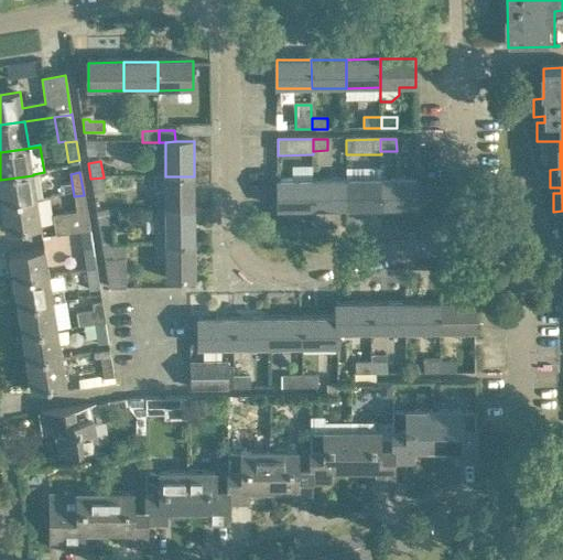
[(0,190),(2,207),(38,203),(33,175),(0,180),(0,190)]
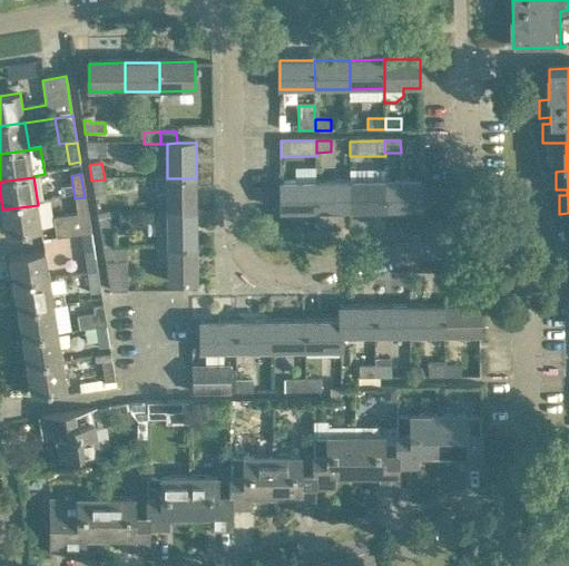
[(168,214),(197,213),(196,178),(167,178),(157,179),(157,197),(168,197),(168,214)]
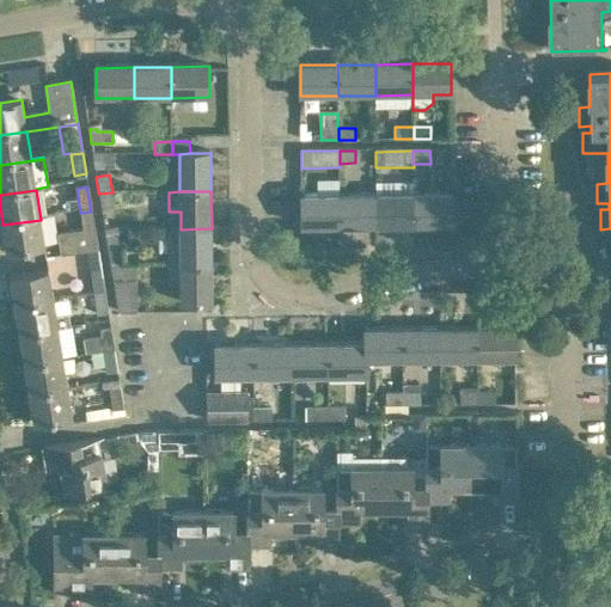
[(102,212),(115,209),(112,192),(98,194),(102,212)]
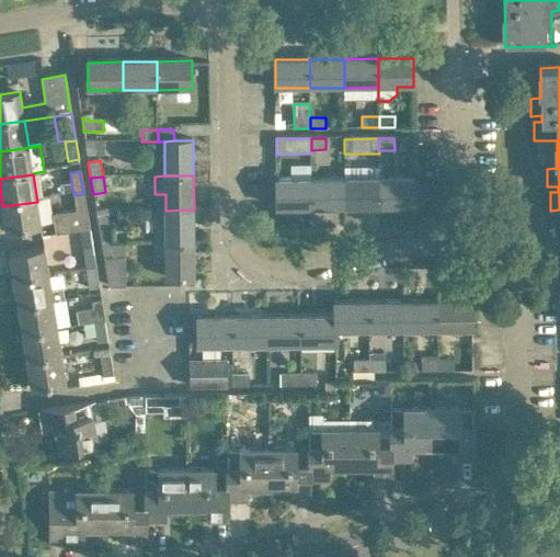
[(414,179),(379,180),(380,207),(415,207),(414,179)]
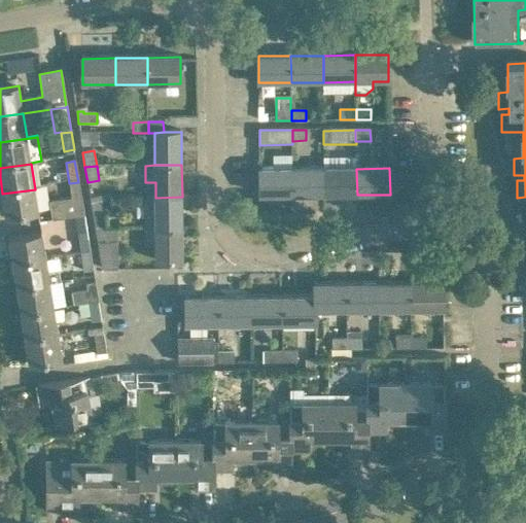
[(260,196),(292,196),(292,169),(259,170),(260,196)]
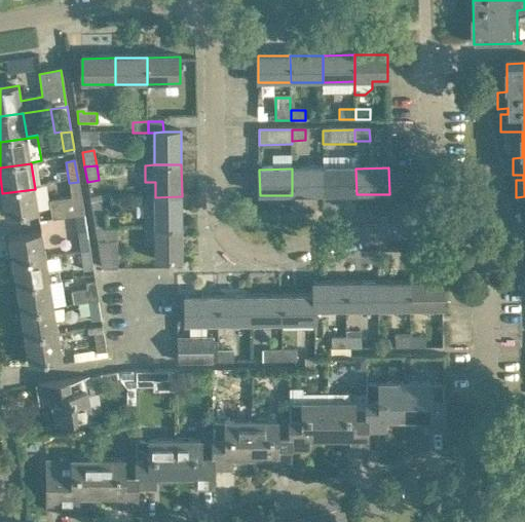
[(292,169),(292,195),(324,195),(324,169),(292,169)]
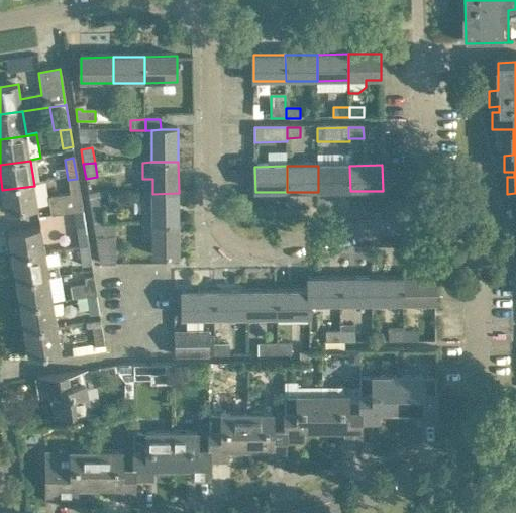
[(318,192),(350,191),(349,166),(318,166),(318,192)]
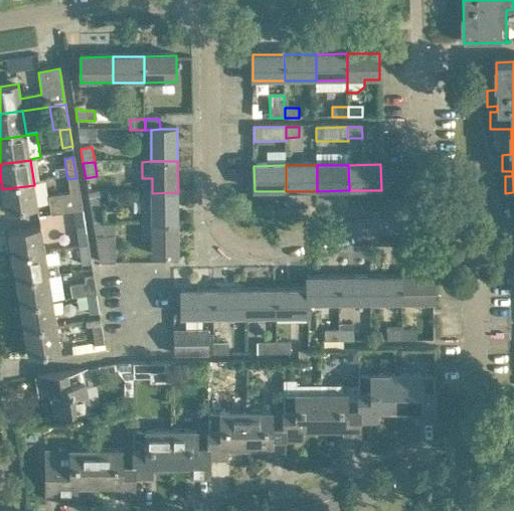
[(70,196),(48,199),(51,217),(72,214),(81,213),(76,178),(67,179),(70,196)]
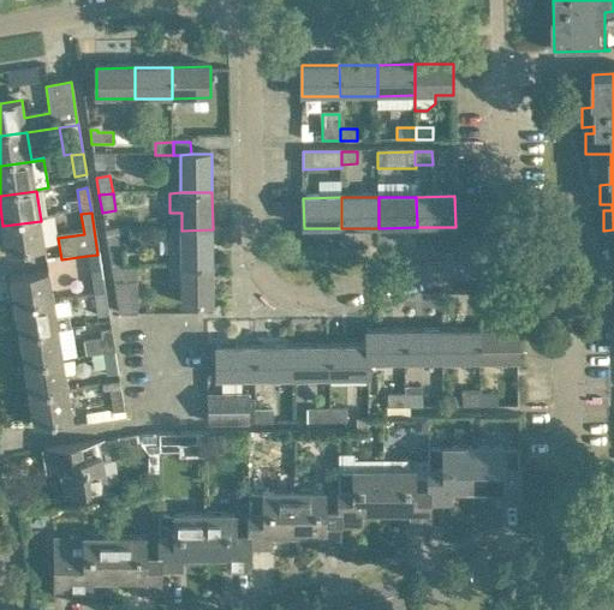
[(7,255),(46,249),(41,221),(3,226),(7,255)]
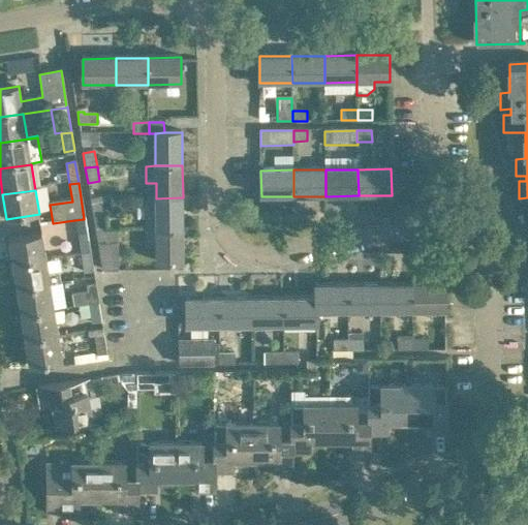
[(156,198),(145,198),(145,230),(183,230),(183,197),(156,198)]
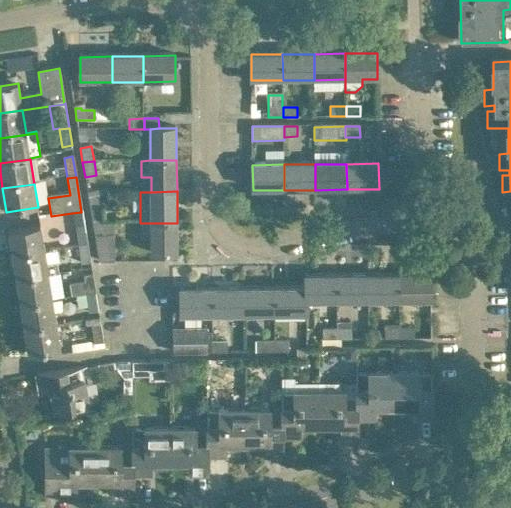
[(97,192),(87,193),(93,225),(102,223),(97,192)]
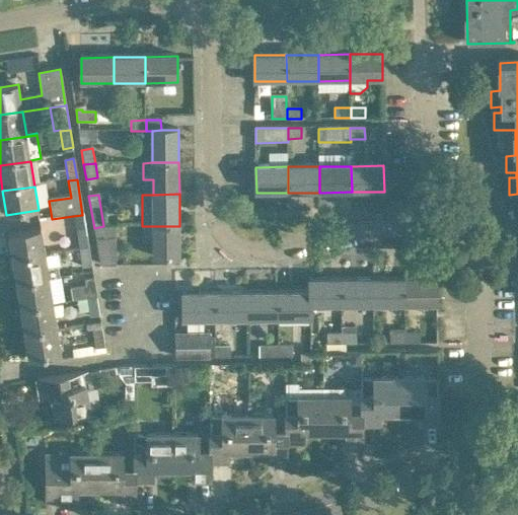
[(88,250),(82,215),(73,216),(79,251),(88,250)]
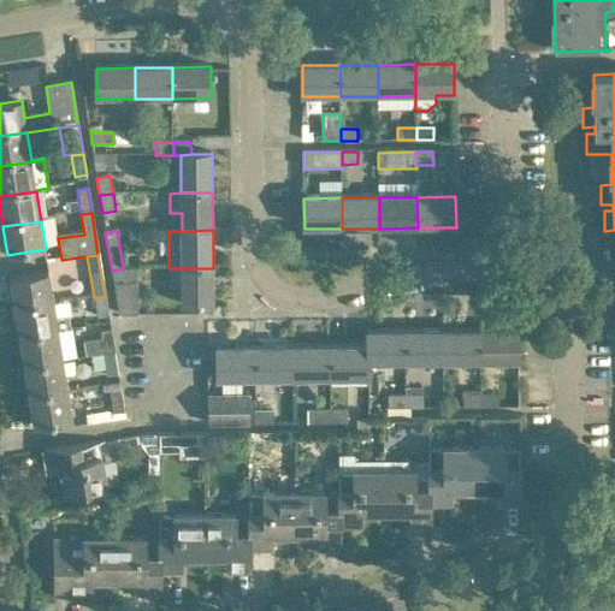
[(123,268),(112,271),(116,292),(119,316),(139,316),(139,292),(139,283),(139,266),(123,268)]
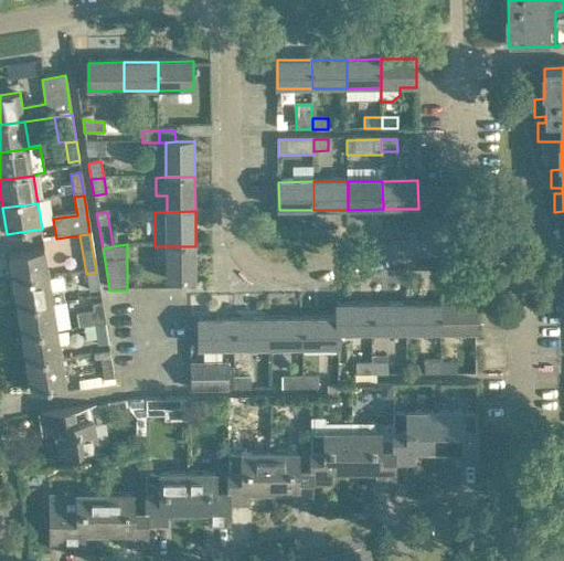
[(155,246),(155,264),(167,265),(168,282),(197,281),(195,246),(155,246)]
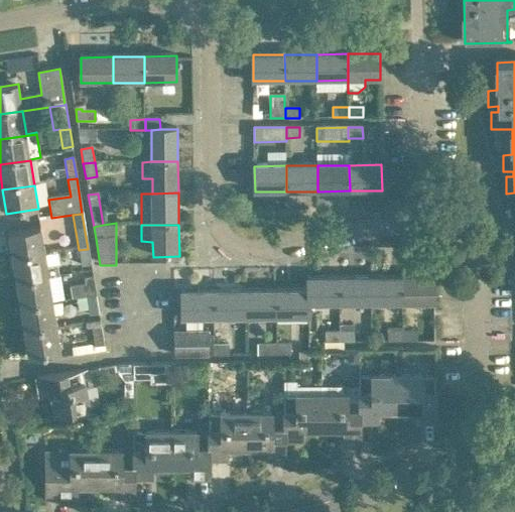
[(41,229),(9,234),(14,261),(45,256),(41,229)]
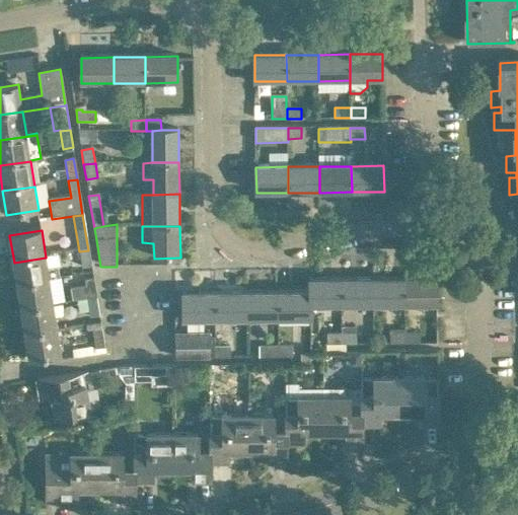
[(82,270),(90,268),(88,250),(79,251),(82,270)]
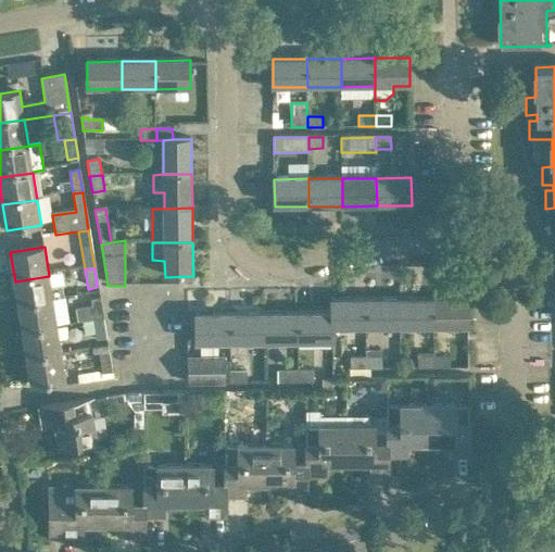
[(65,298),(63,287),(51,289),(49,276),(15,281),(20,308),(53,302),(53,300),(65,298)]
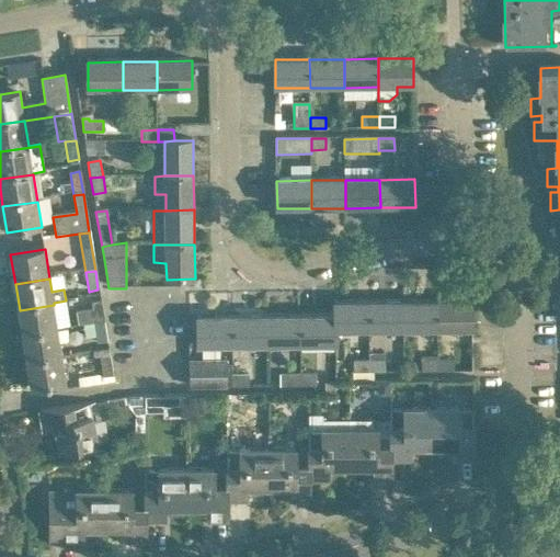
[(92,303),(95,326),(106,324),(102,302),(92,303)]
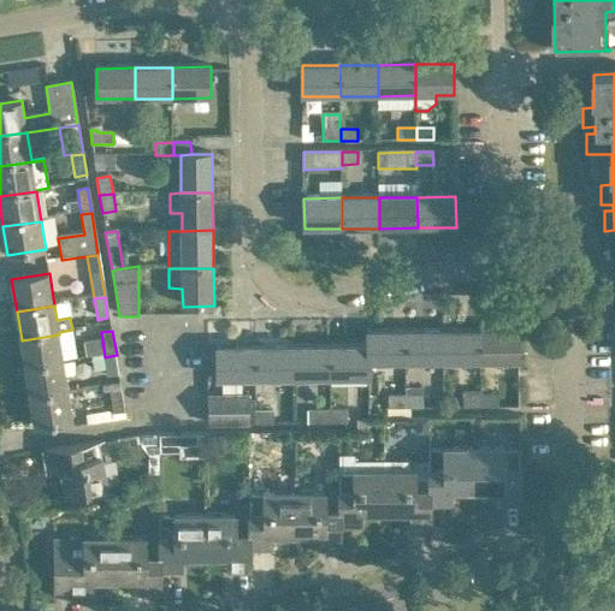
[(519,331),(482,332),(482,362),(520,362),(519,331)]
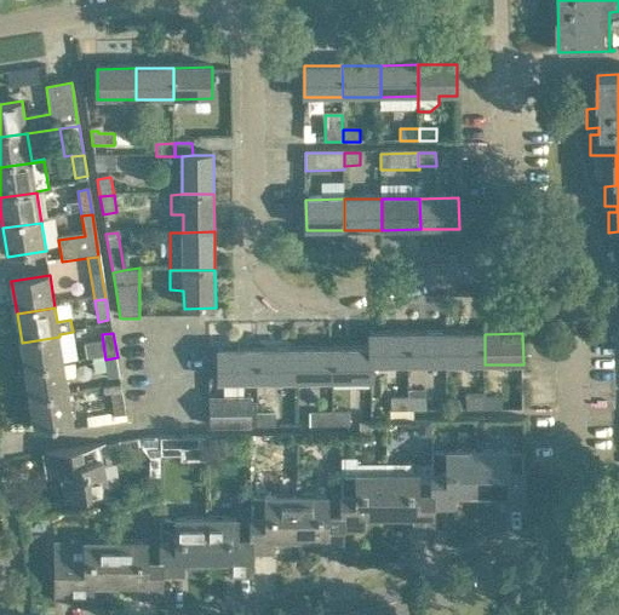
[(371,366),(408,366),(408,334),(370,335),(370,349),(371,366)]
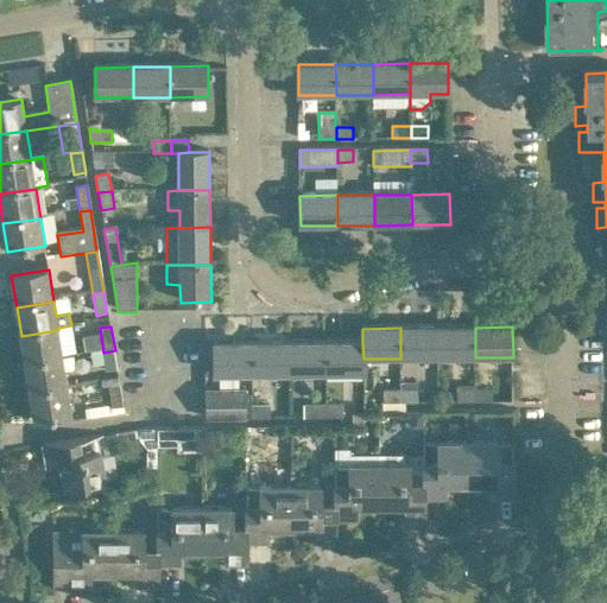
[(400,359),(438,359),(437,328),(400,328),(400,359)]
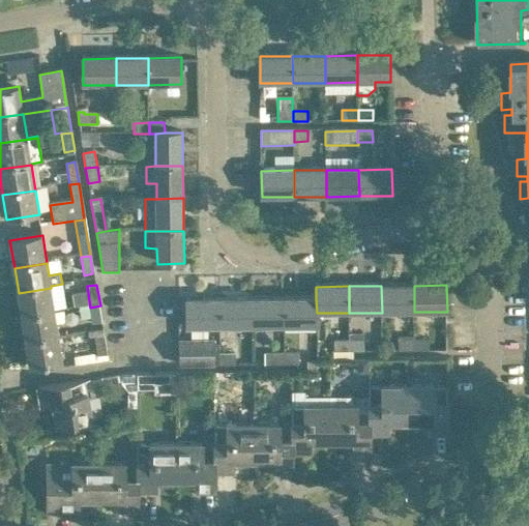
[(414,286),(381,286),(382,313),(414,312),(414,286)]
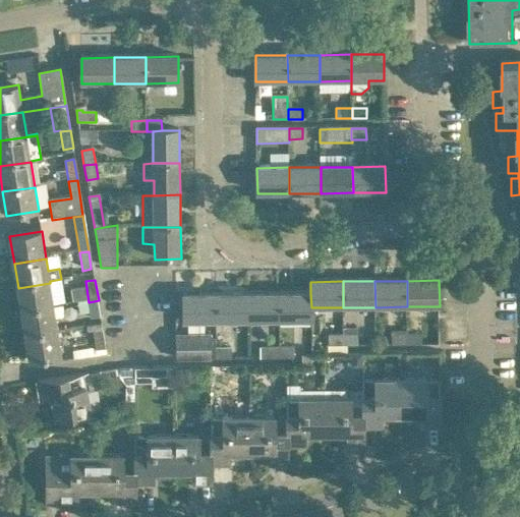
[(62,304),(61,294),(52,296),(50,283),(18,288),(22,312),(54,307),(54,306),(62,304)]
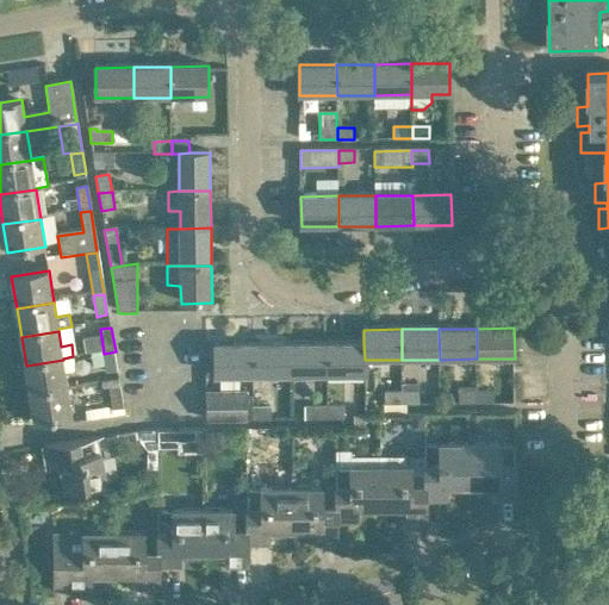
[(365,360),(364,343),(327,344),(328,375),(366,375),(365,360)]
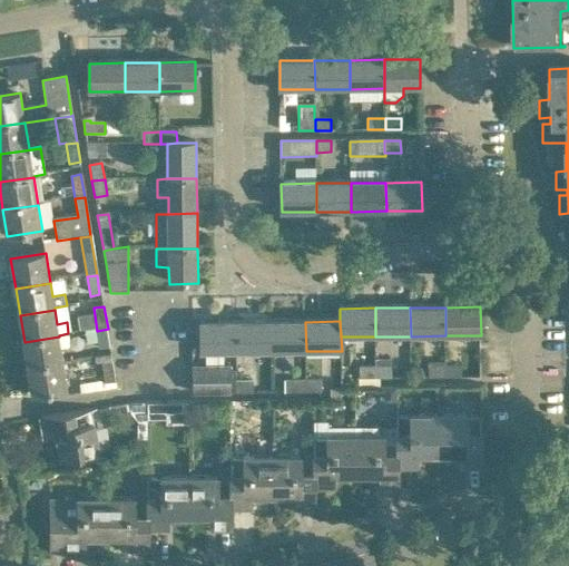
[(271,322),(236,323),(236,352),(271,351),(271,322)]
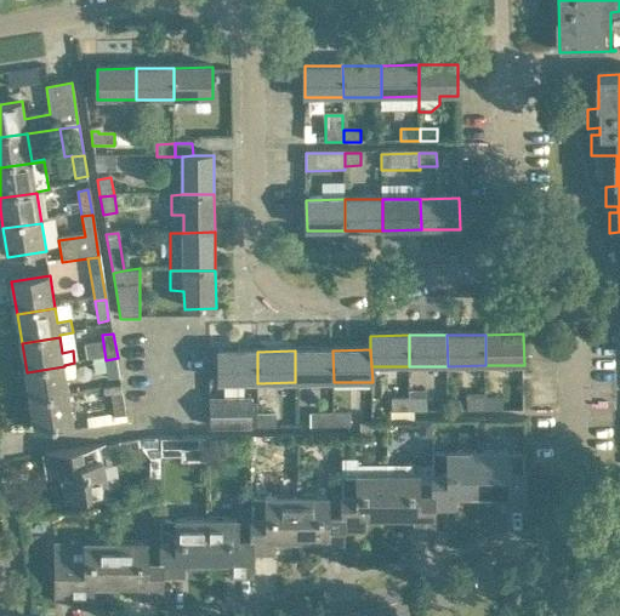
[(334,382),(333,351),(295,351),(295,382),(334,382)]
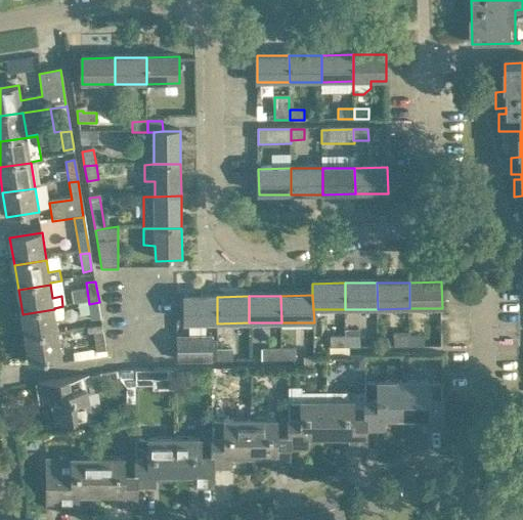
[(185,323),(206,323),(217,323),(217,297),(184,297),(185,323)]
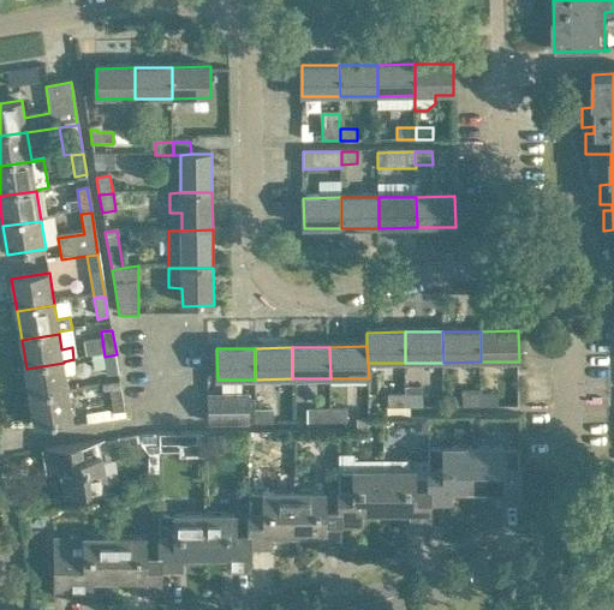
[(119,376),(117,354),(105,357),(108,377),(119,376)]
